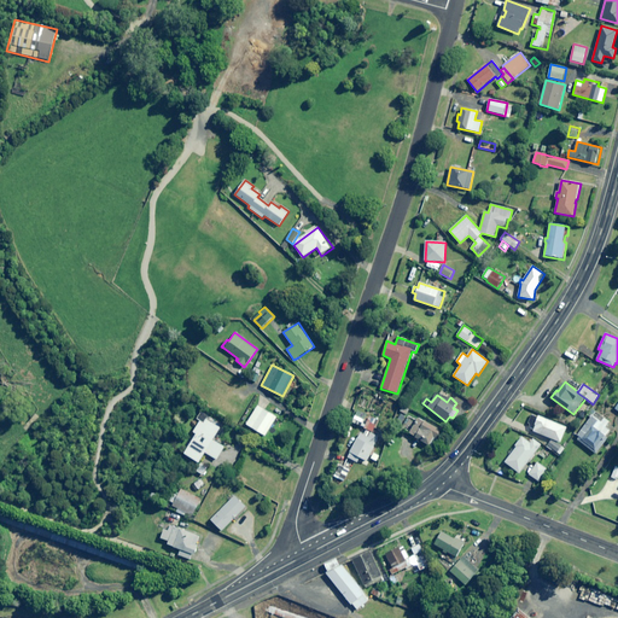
[(402,404),(398,410),(407,415),(409,409),(402,404)]
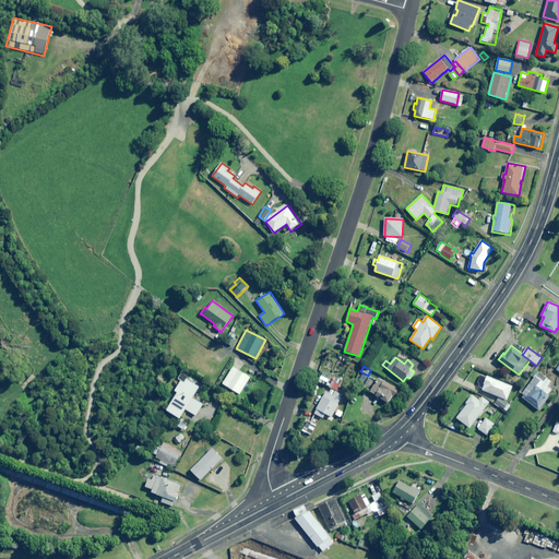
[(250,378),(234,367),(223,384),(239,395),(250,378)]
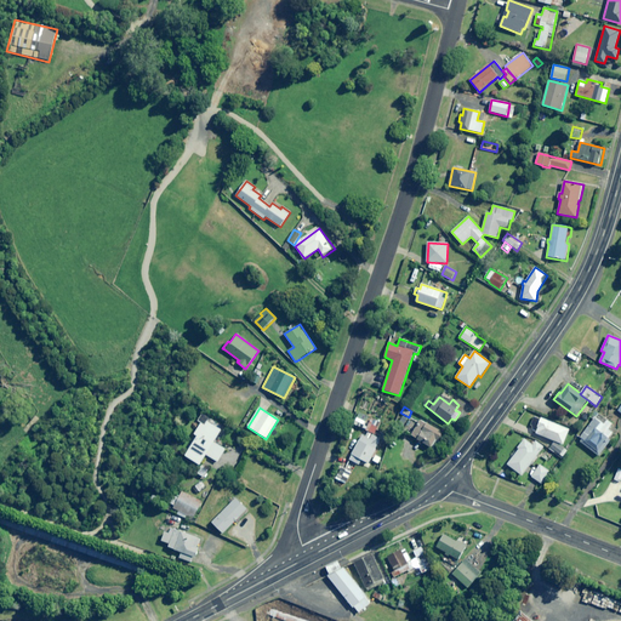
[(593,421),(580,438),(582,439),(580,442),(598,456),(605,445),(617,431),(613,427),(614,425),(598,414),(596,416),(594,415),(592,420),(593,421)]
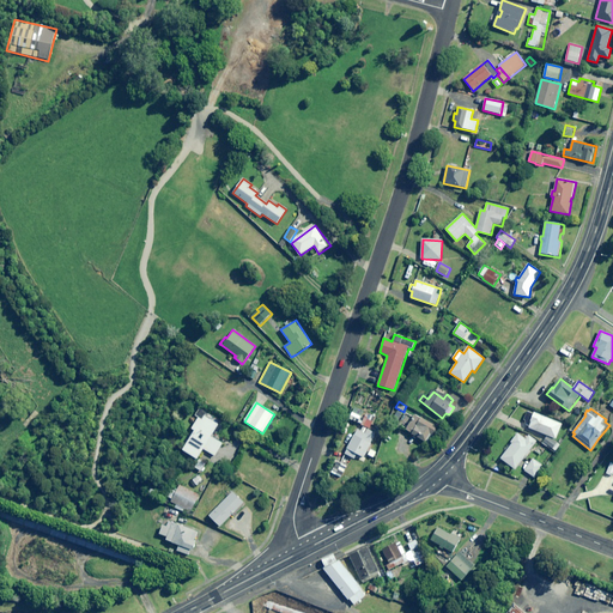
[(563,424),(534,412),(527,429),(557,439),(563,424)]
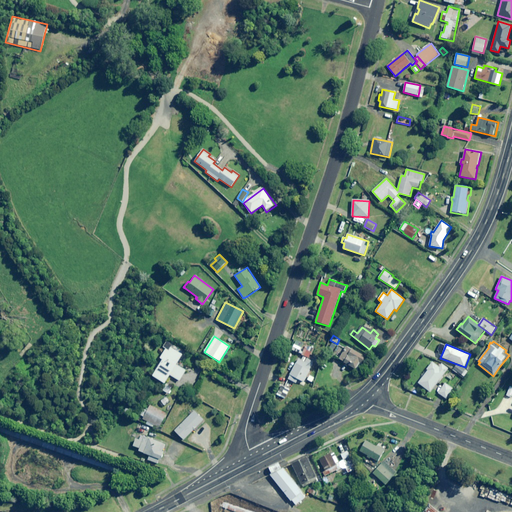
[(366,357),(347,345),(339,359),(358,371),(366,357)]
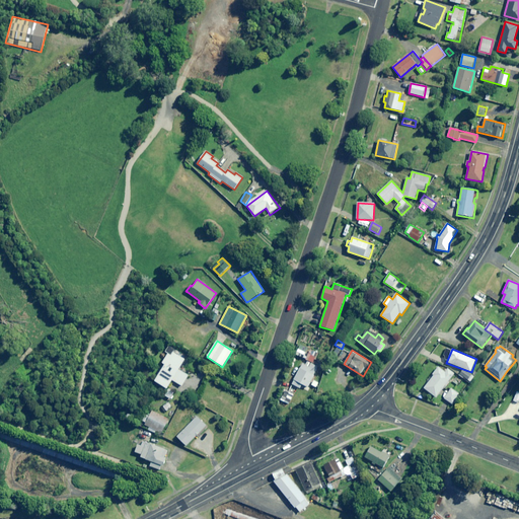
[(186,360),(172,353),(171,356),(168,354),(162,363),(164,364),(154,381),(167,389),(172,380),(181,386),(189,375),(179,370),(186,360)]
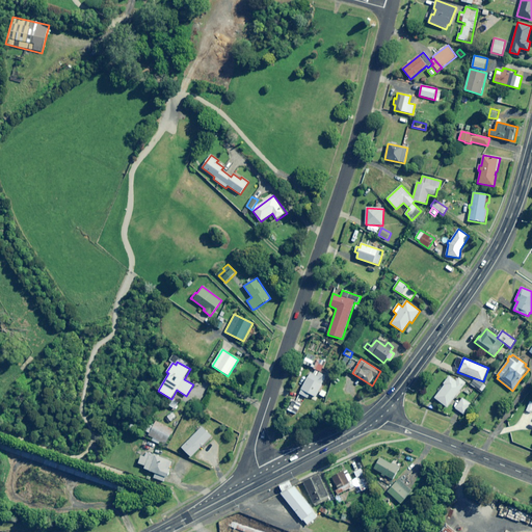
[(323,368),(318,365),(315,371),(320,374),(323,368)]
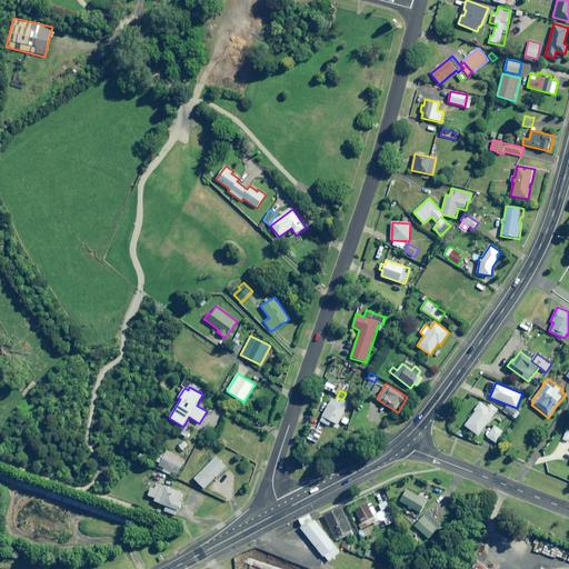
[(319,420),(327,425),(329,421),(337,426),(347,407),(331,398),(319,420)]
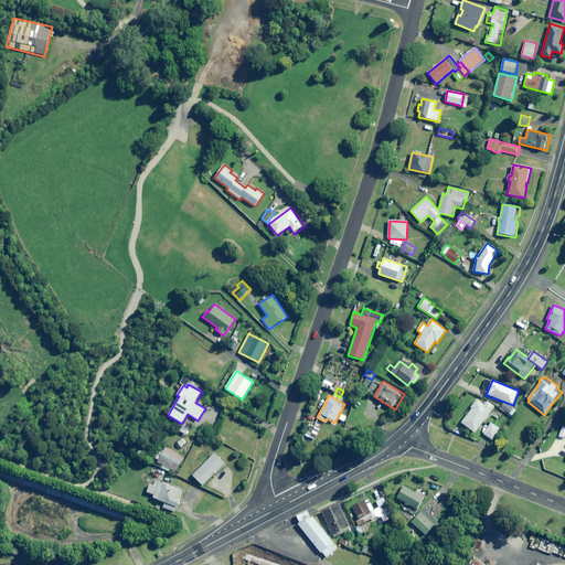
[(476,434),(478,429),(482,433),(487,428),(482,425),(496,407),(488,402),(486,404),(478,398),(470,407),(472,409),(461,423),(476,434)]
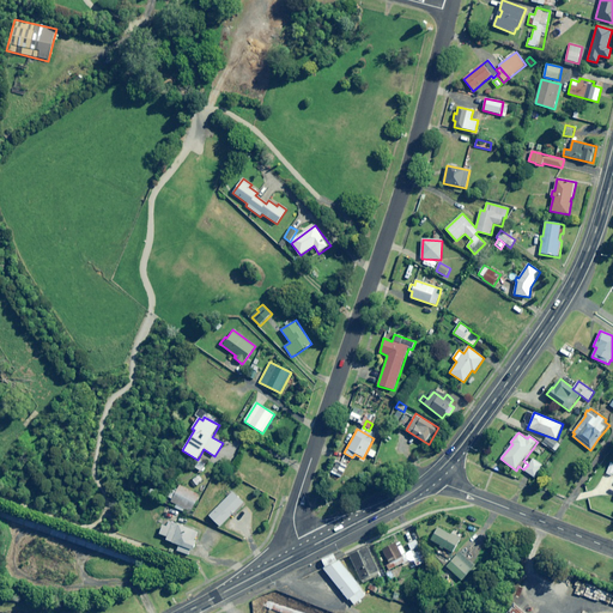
[(560,444),(546,436),(542,443),(557,451),(560,444)]
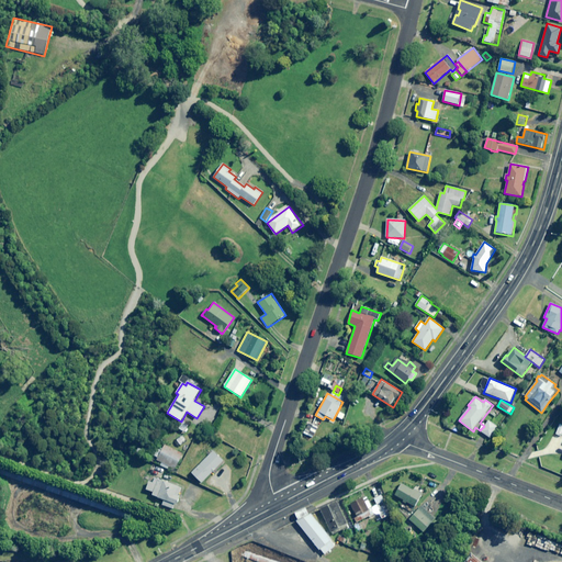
[(493,407),(489,413),(495,417),(499,412),(493,407)]
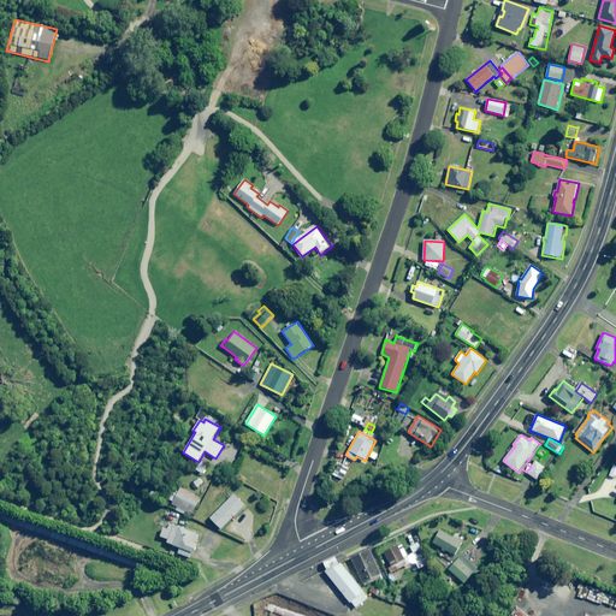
[(545,468),(535,461),(527,474),(538,480),(545,468)]
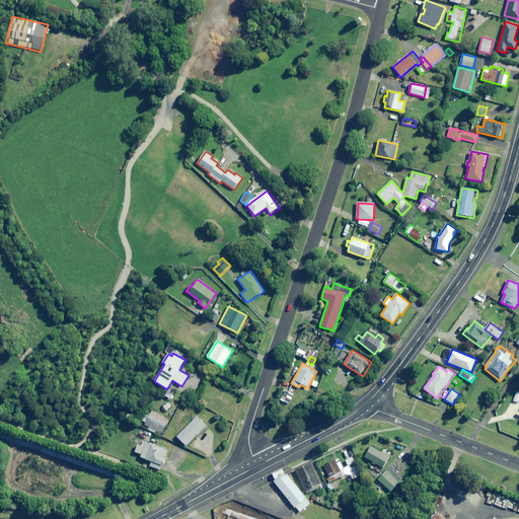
[(173,394),(167,391),(164,396),(170,399),(173,394)]
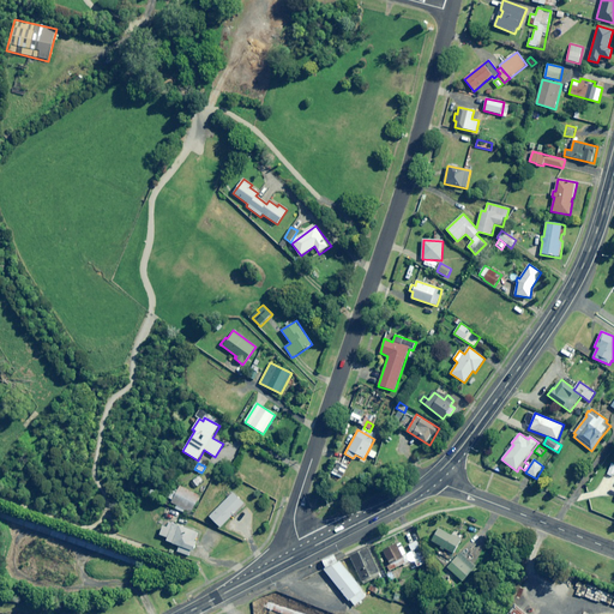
[(175,509),(184,513),(185,510),(192,513),(200,497),(180,486),(179,491),(172,487),(166,497),(173,500),(172,503),(176,505),(175,509)]
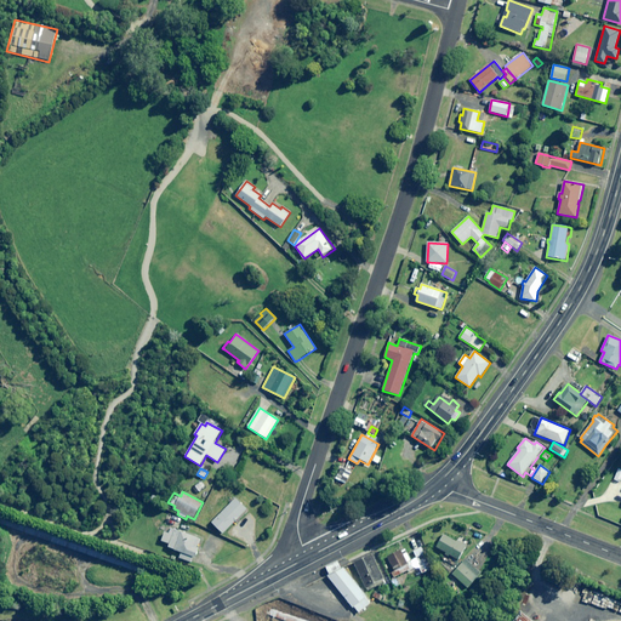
[(237,524),(239,522),(238,520),(249,511),(237,499),(211,523),(222,534),(234,522),(237,524)]
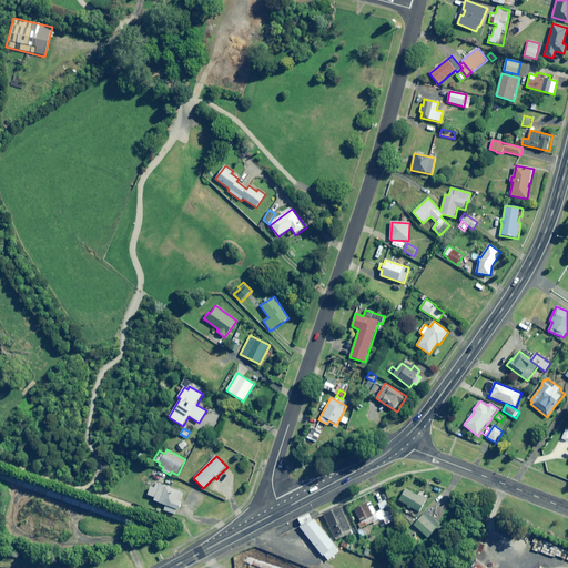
[(163,510),(175,515),(176,509),(180,510),(183,503),(180,501),(183,492),(158,483),(155,488),(151,487),(148,495),(155,497),(154,500),(165,505),(163,510)]
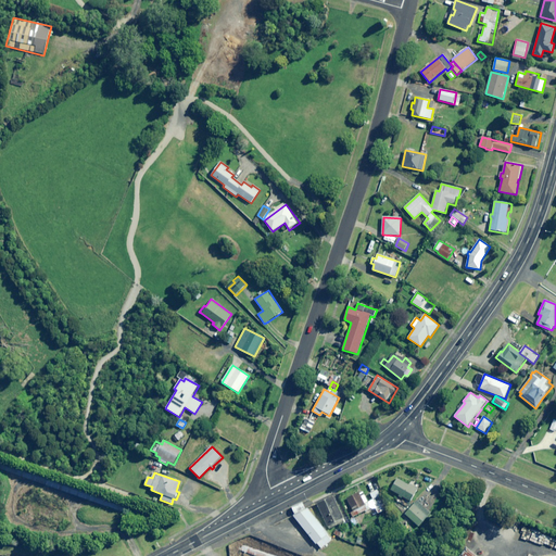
[(391,490),(399,495),(397,496),(402,498),(403,496),(412,502),(420,487),(412,481),(408,485),(397,479),(391,490)]
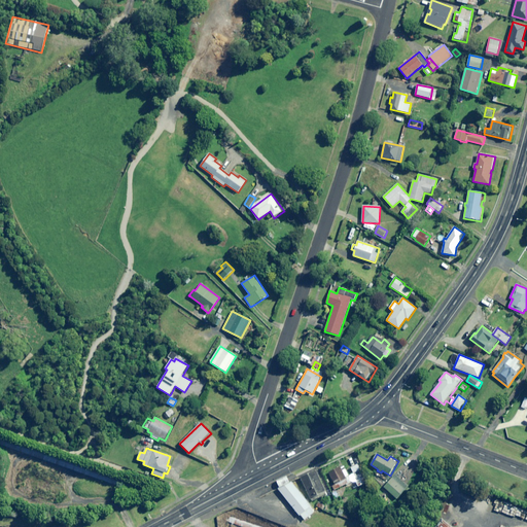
[(355,488),(344,465),(327,473),(334,485),(332,486),(335,491),(346,486),(349,491),(355,488)]
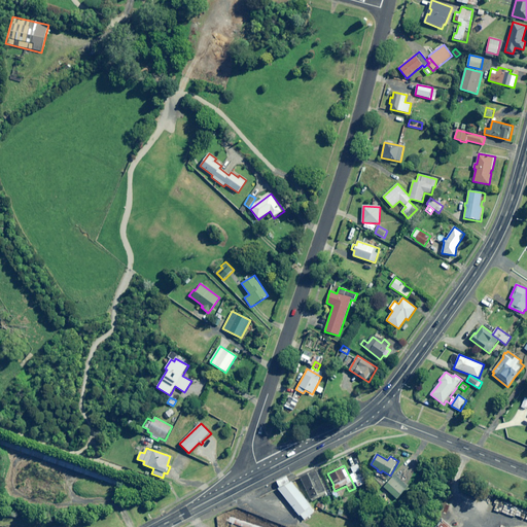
[(359,487),(365,484),(366,484),(363,478),(357,465),(351,467),(357,481),(355,482),(357,487),(359,487)]
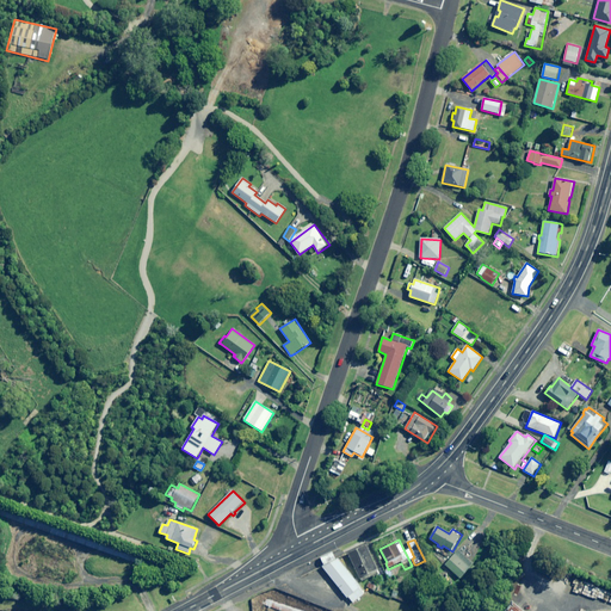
[(364,545),(347,554),(359,581),(376,574),(364,545)]
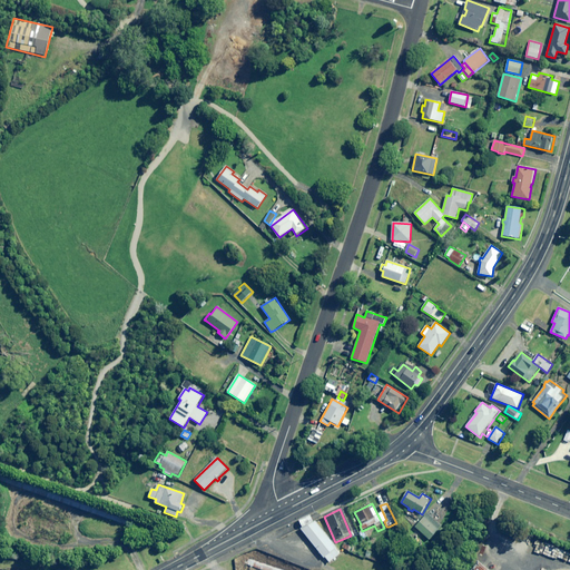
[(443,524),(429,512),(415,528),(430,540),(443,524)]
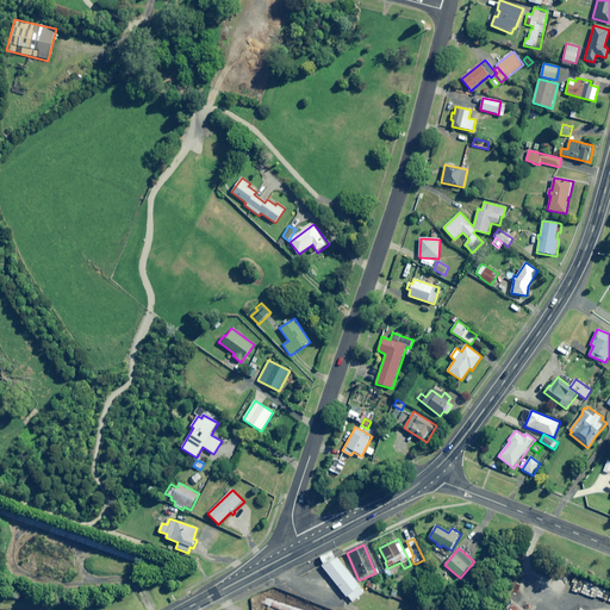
[(360,591),(334,556),(319,568),(346,602),(360,591)]
